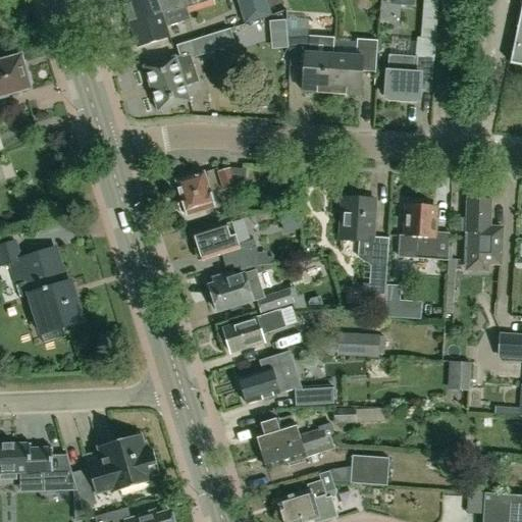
[(213,0),(212,0),(135,0),(123,3),(131,25),(212,0),(213,0)]
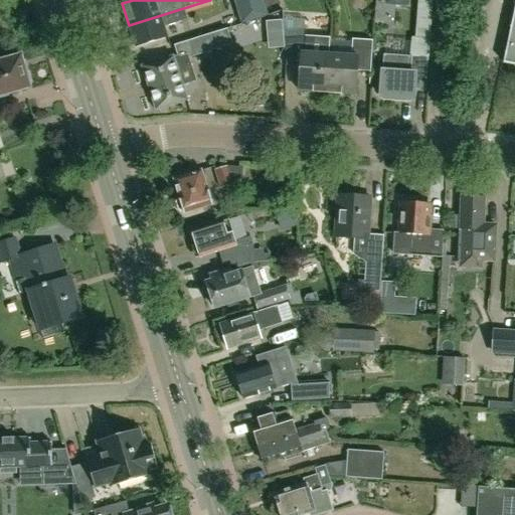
[(216,22),(209,0),(129,25),(136,47),(191,30),(188,19),(190,18),(193,29),(216,22)]
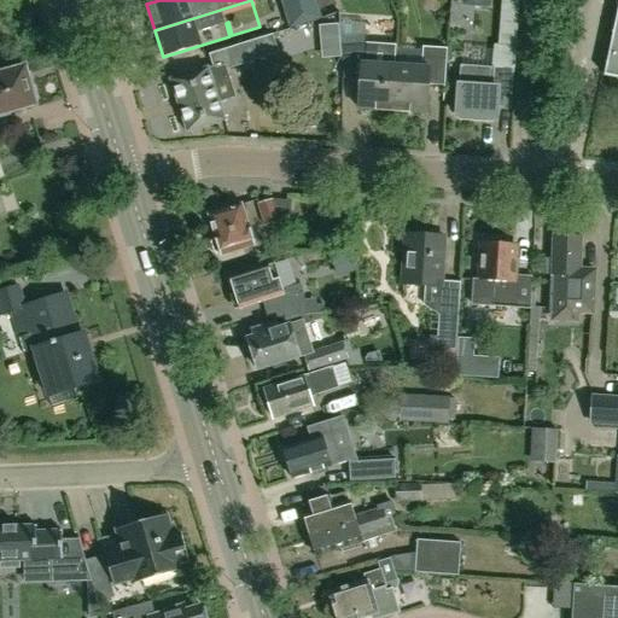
[(280,0),(290,29),(321,18),(315,0),(280,0)]
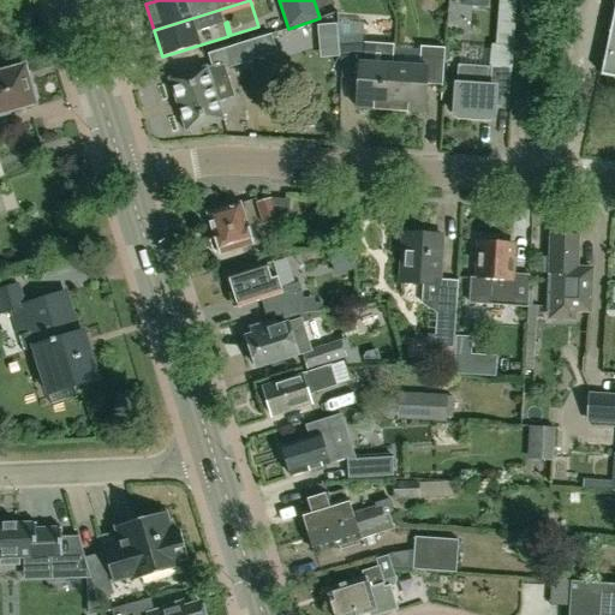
[(614,5),(601,76),(614,77),(614,5)]
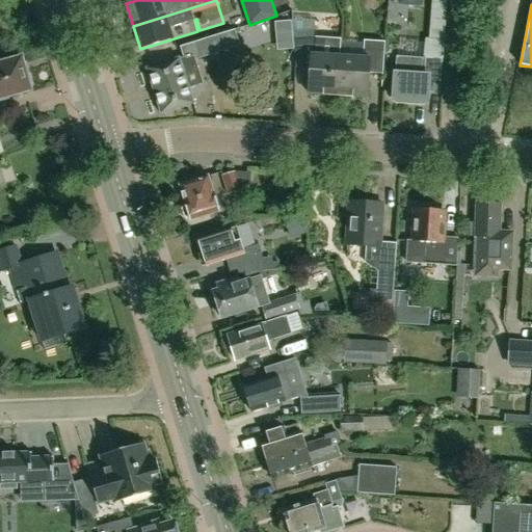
[(275,23),(277,42),(292,41),(290,22),(275,23)]
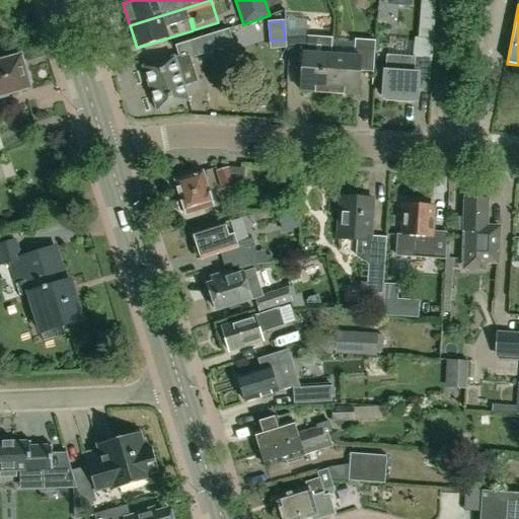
[(197,82),(190,58),(232,44),(228,28),(175,46),(178,58),(174,59),(174,57),(143,67),(157,112),(189,101),(183,86),(197,82)]
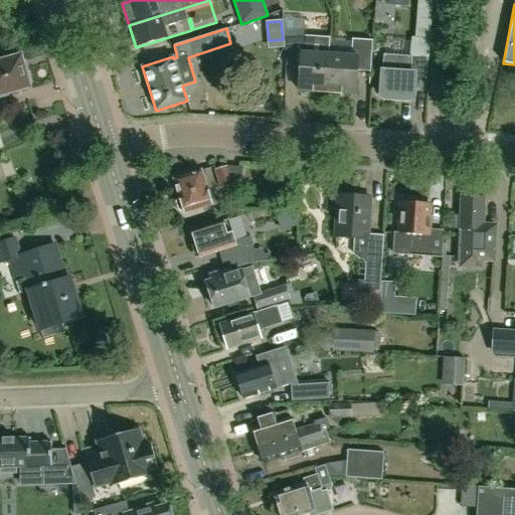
[(327,93),(329,54),(309,52),(310,36),(283,35),(287,65),(301,66),(299,91),(327,93)]
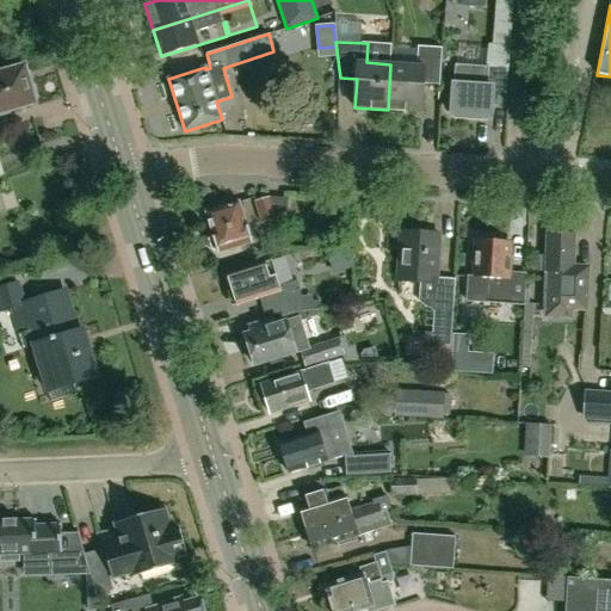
[(456,66),(452,115),(491,117),(492,93),(506,94),(508,69),(510,45),(493,44),(489,44),(489,51),(488,68),(457,66),(456,66)]
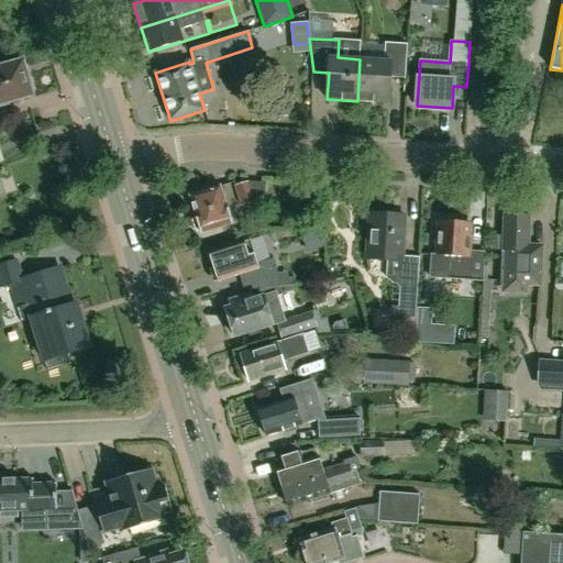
[(360,59),(357,101),(388,103),(389,80),(404,81),(406,44),(385,43),(384,61),(360,59)]
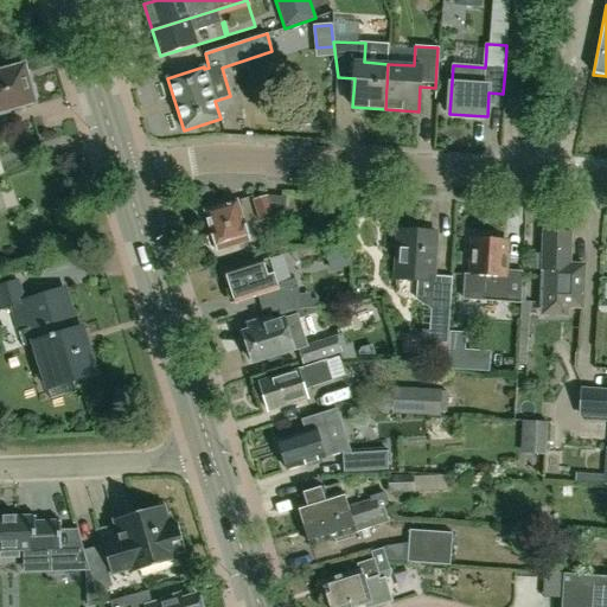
[(0,115),(10,113),(11,108),(33,101),(32,98),(36,95),(33,84),(29,83),(23,65),(0,71),(0,115)]
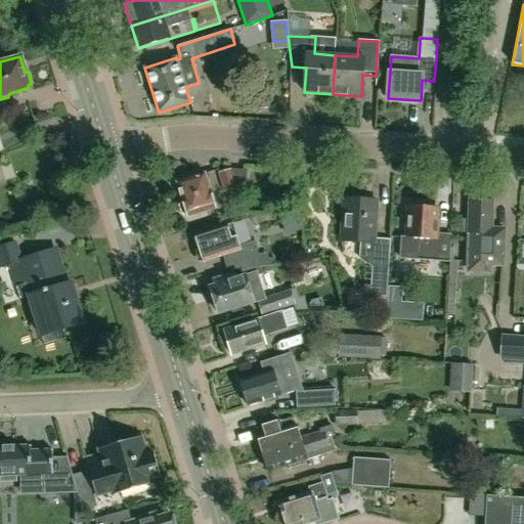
[(245,189),(246,171),(230,169),(217,174),(224,192),(235,188),(245,189)]
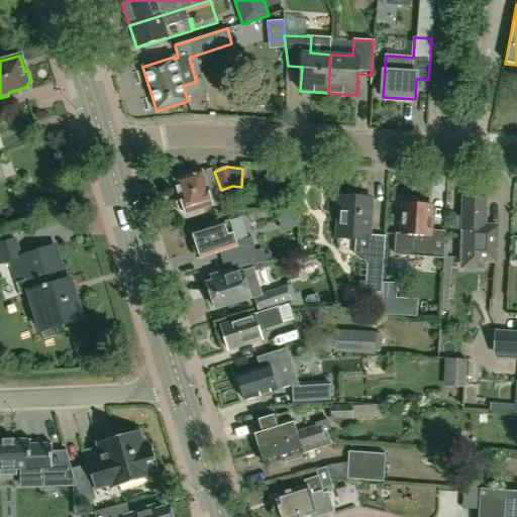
[(185,214),(213,205),(203,171),(175,180),(180,196),(177,203),(179,210),(185,214)]
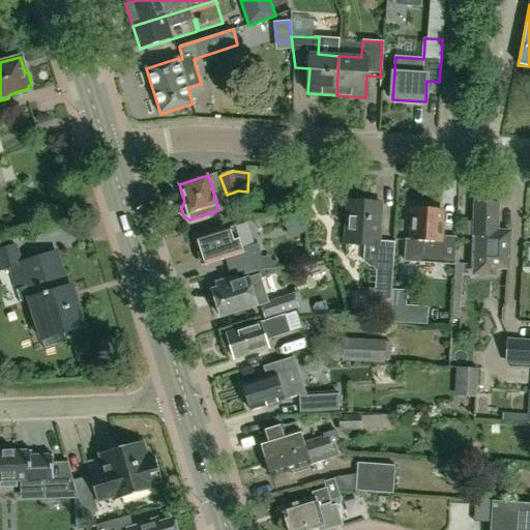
[(378,256),(381,203),(348,201),(345,243),(364,245),(364,255),(378,256)]
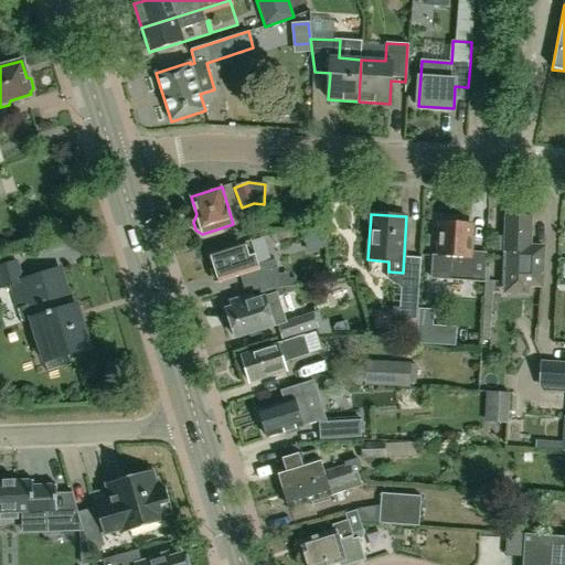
[(504,253),(503,296),(529,296),(530,287),(543,287),(544,247),(531,246),(531,217),(505,216),(504,238),(500,237),(499,251),(504,251),(503,253),(504,253)]
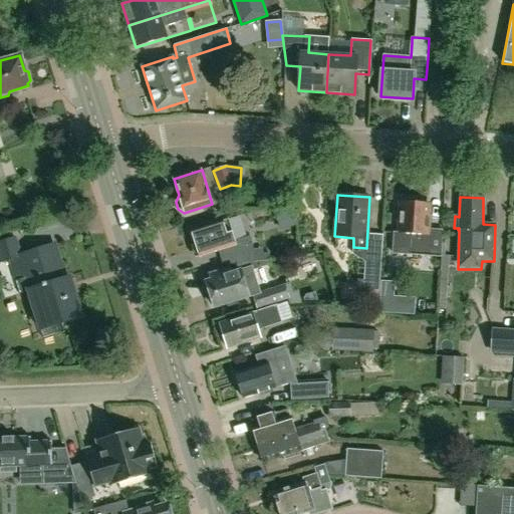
[(395,233),(393,255),(441,258),(442,258),(442,257),(444,231),(426,230),(428,203),(417,202),(417,200),(405,199),(405,202),(402,202),(402,218),(399,218),(398,233),(395,233)]
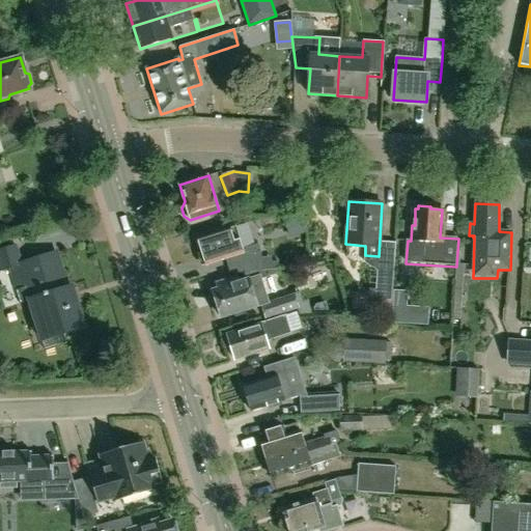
[(201,266),(205,264),(205,267),(226,259),(230,274),(263,271),(261,253),(258,244),(244,249),(235,225),(196,239),(201,253),(197,254),(201,266)]
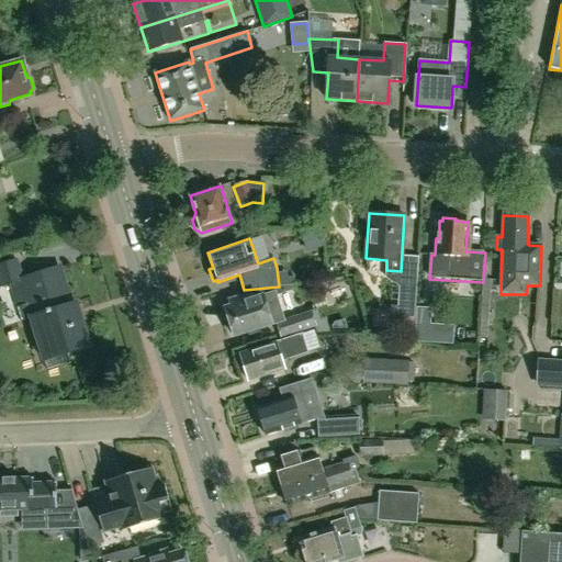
[(65,289),(58,267),(21,279),(15,260),(0,265),(0,285),(10,283),(17,307),(18,307),(22,322),(31,318),(34,330),(40,332),(47,358),(87,345),(80,324),(77,325),(70,306),(72,305),(67,288),(65,289)]
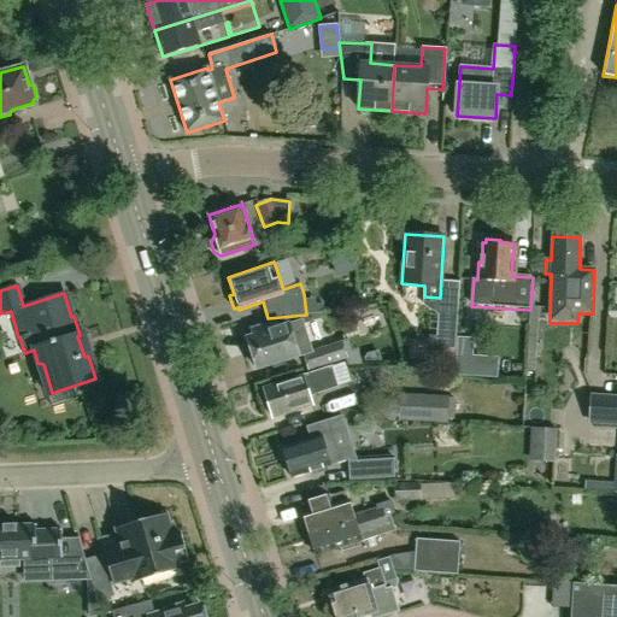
[(454,350),(458,306),(439,305),(435,348),(439,350),(454,350)]
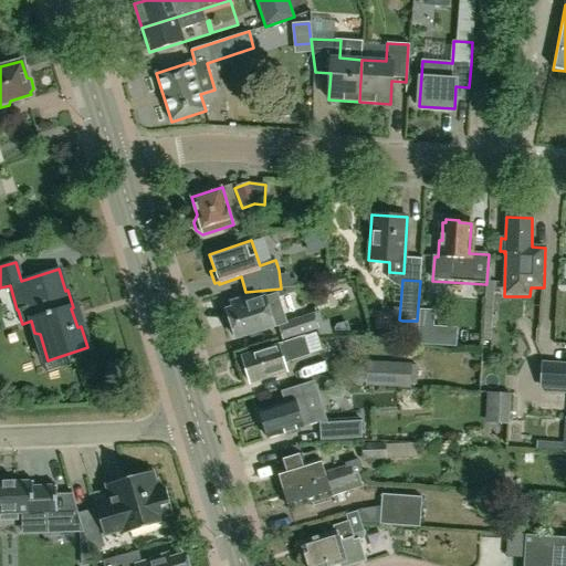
[(251,295),(224,303),(232,324),(229,328),(231,335),(236,336),(237,338),(280,325),(284,339),(317,329),(312,313),(286,321),(278,292),(252,301),(251,295)]
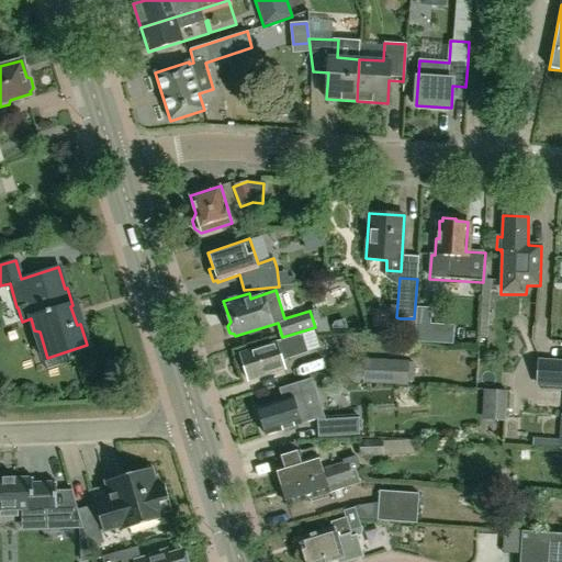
[(414,343),(428,344),(429,324),(430,310),(416,308),(414,343)]
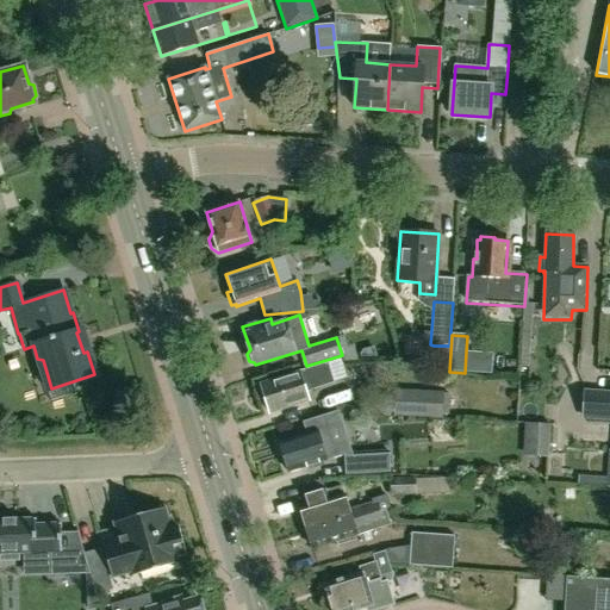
[(271,414),(309,402),(305,390),(323,384),(318,366),(261,384),(271,414)]
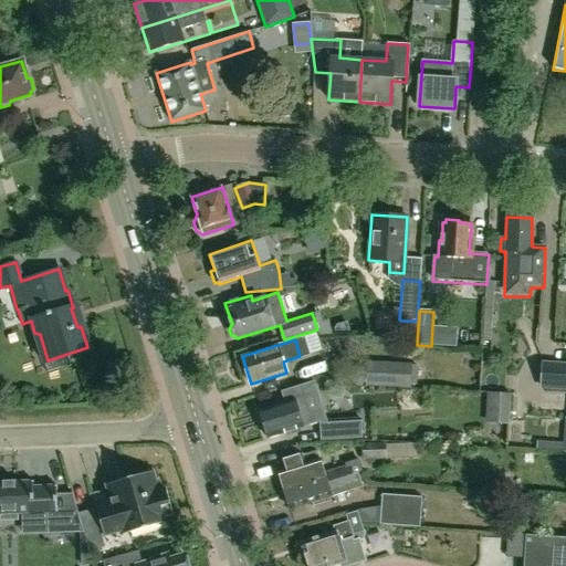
[(410,389),(411,365),(366,363),(365,387),(410,389)]
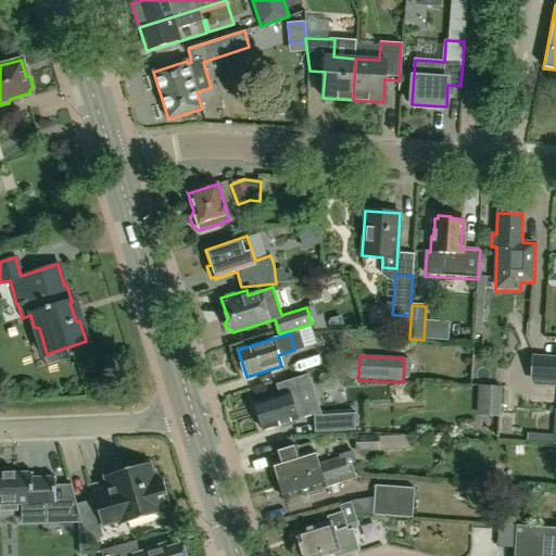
[(555,382),(555,358),(533,357),(532,381),(555,382)]
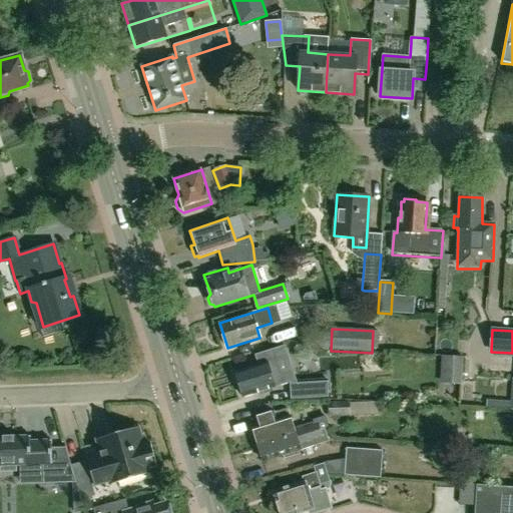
[(278,372),(275,360),(271,351),(254,356),(257,365),(235,372),(242,397),(289,383),(285,369),(278,372)]
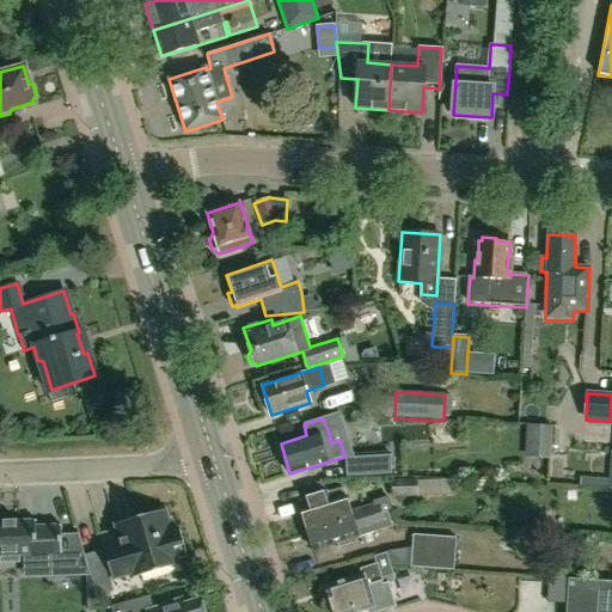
[(550,459),(551,427),(528,426),(526,458),(550,459)]
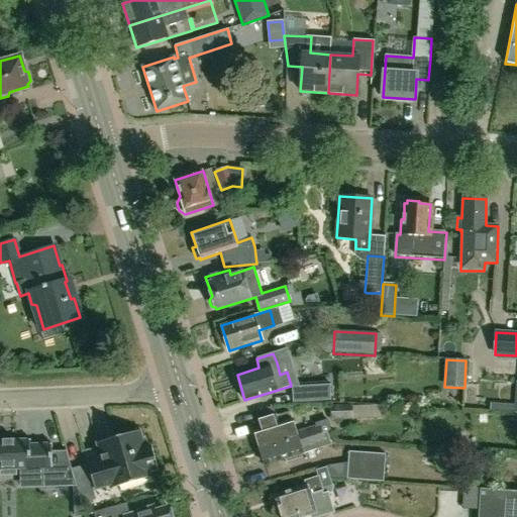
[(294,404),(330,402),(329,383),(293,385),(294,404)]
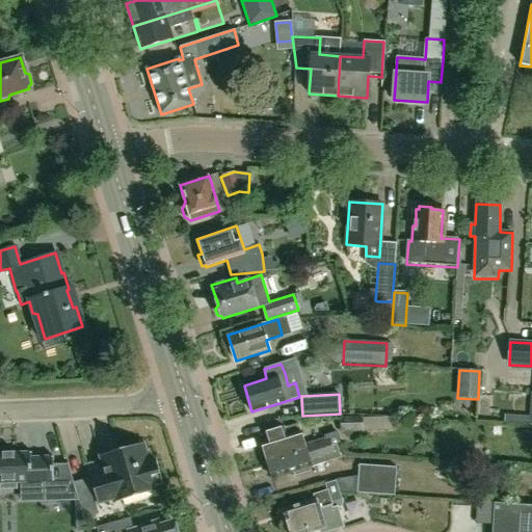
[(339,418),(340,433),(363,431),(362,418),(362,417),(339,418)]
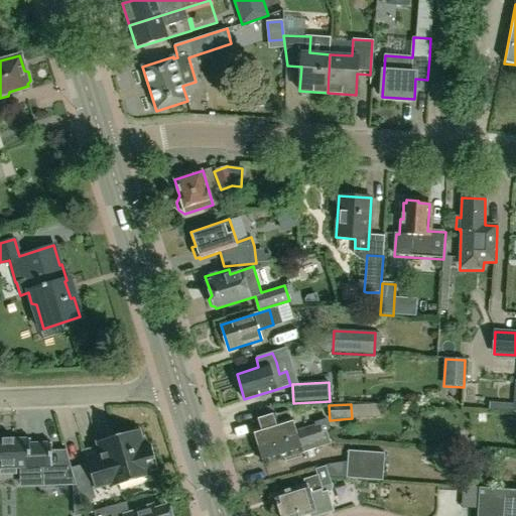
[(297,440),(327,431),(324,422),(295,431),(291,418),(290,418),(288,410),(256,420),(259,428),(254,429),(255,434),(251,435),(254,447),(259,446),(260,450),(274,446),(273,444),(297,436),(297,440)]
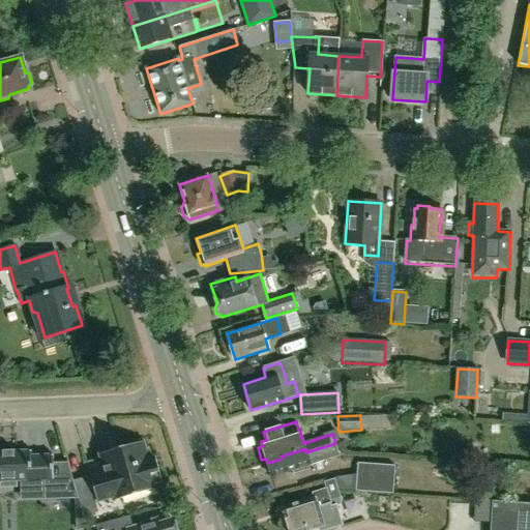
[(148,461),(143,442),(96,454),(100,468),(88,471),(97,502),(121,495),(122,498),(151,490),(155,504),(160,502),(155,486),(162,483),(154,459),(148,461)]
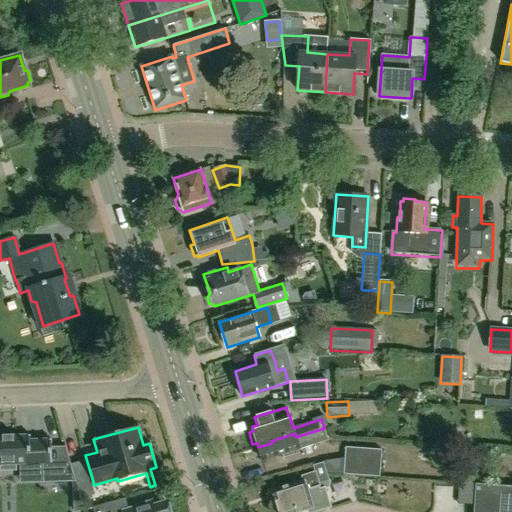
[(272,443),(258,447),(262,460),(283,454),(284,457),(299,452),(299,449),(328,440),(324,428),(295,437),(295,433),(271,441),(272,443)]
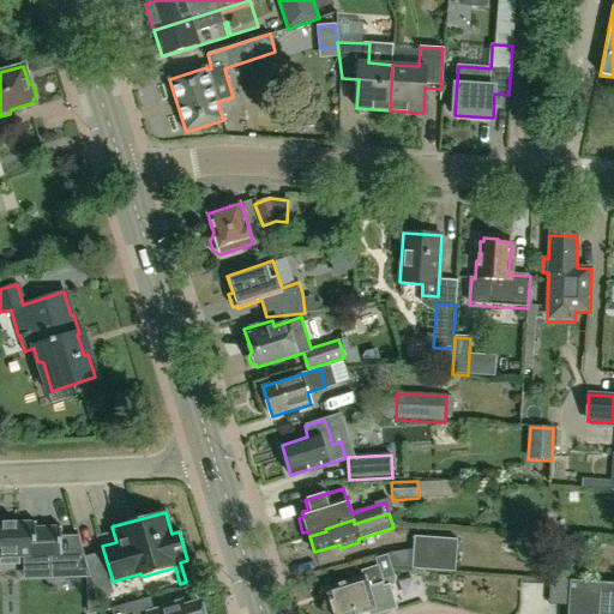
[(91,578),(78,535),(61,536),(61,528),(36,528),(36,522),(0,523),(0,565),(20,565),(19,558),(50,557),(52,579),(91,578)]
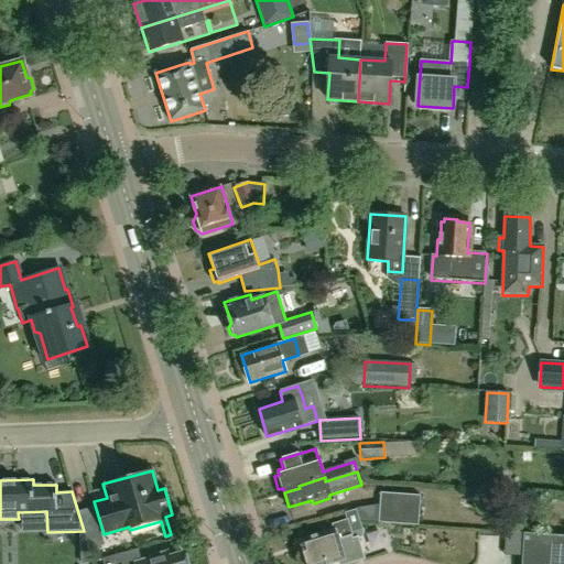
[(78,483),(86,510),(95,508),(88,480),(78,483)]
